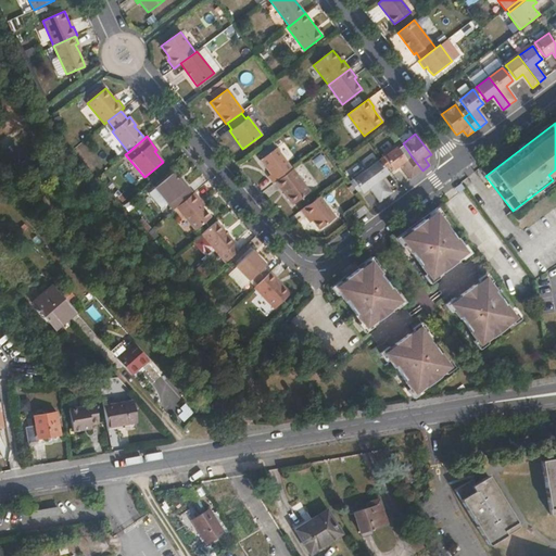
[(406,161),(395,144),(381,155),(383,158),(391,167),(393,171),(400,166),(409,179),(417,174),(406,161)]
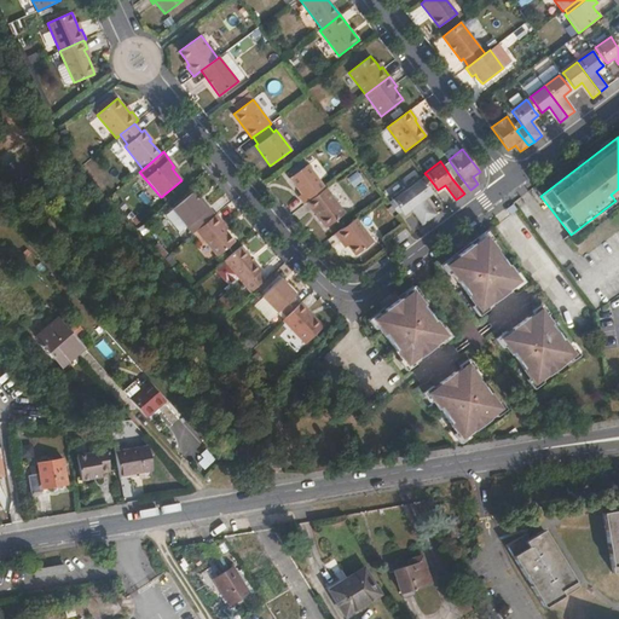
[(298,196),(305,204),(307,202),(325,189),(307,163),(289,178),(301,194),(298,196)]
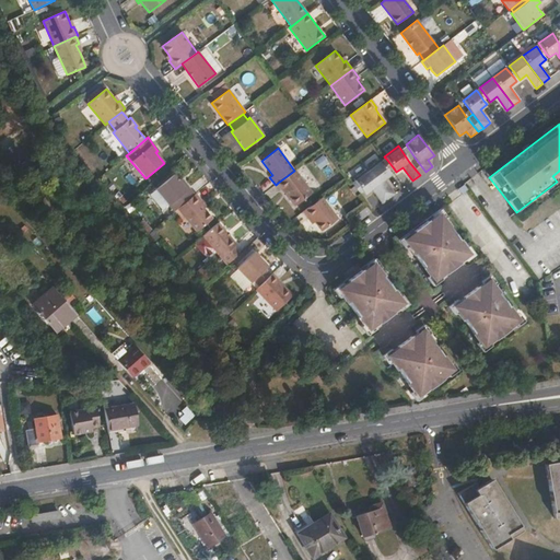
[(426,172),(415,158),(409,162),(420,175),(426,172)]
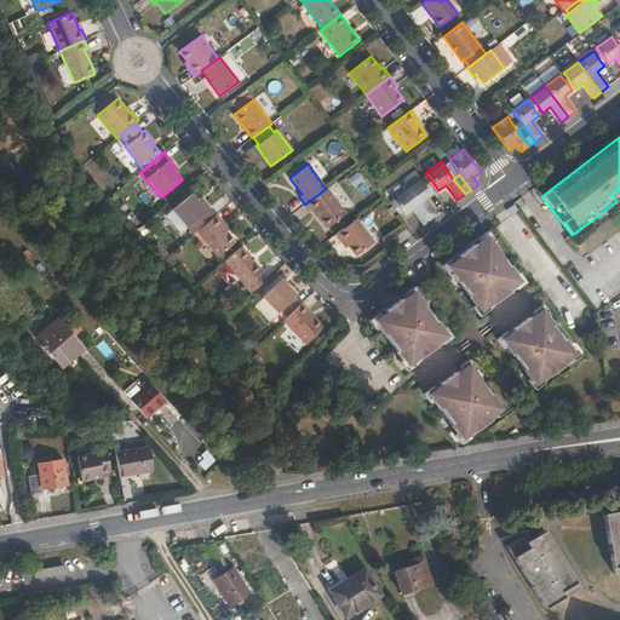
[(420,176),(406,188),(430,220),(438,214),(426,199),(434,194),(431,190),(423,178),(420,176)]
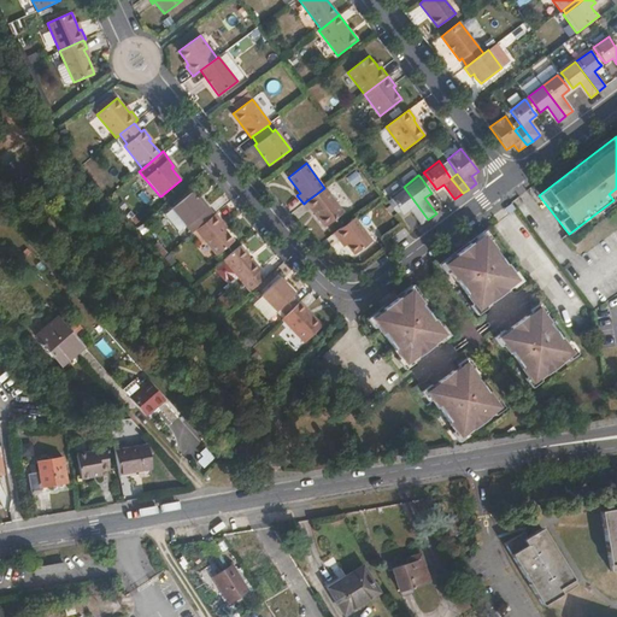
[(425,175),(423,176),(430,187),(434,186),(425,175)]
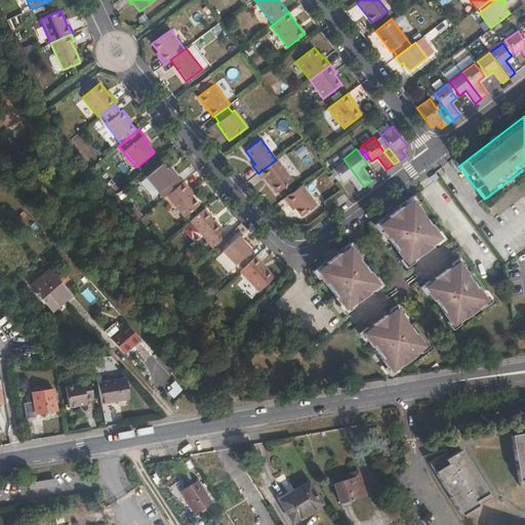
[(366,159),(360,150),(358,151),(365,161),(366,159)]
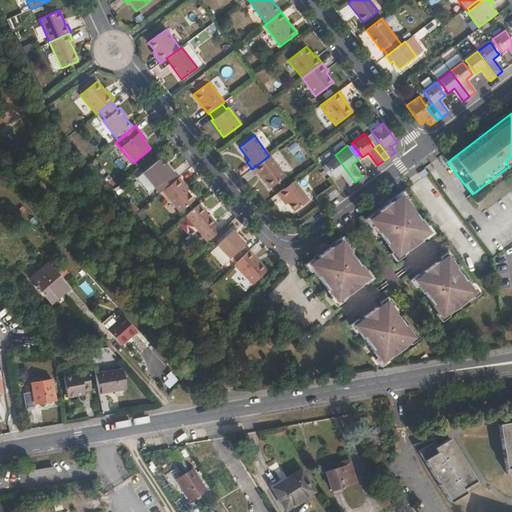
[(269,156),(254,167),(270,188),(285,176),(269,156)]
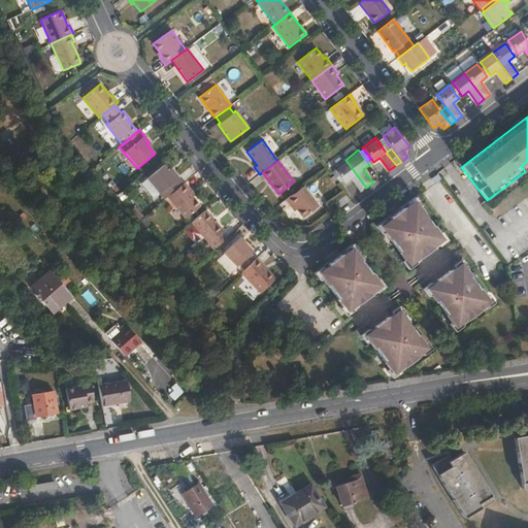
[(146,179),(164,200),(167,197),(184,183),(173,171),(171,173),(169,170),(164,165),(146,179)]
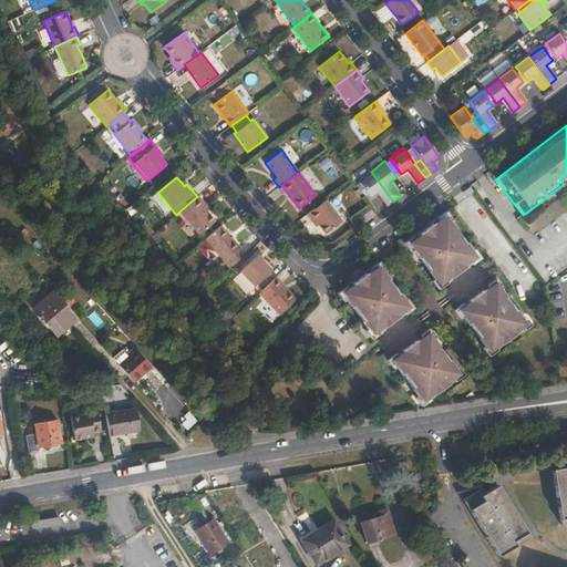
[(359,184),(357,186),(364,196),(367,194),(359,184)]
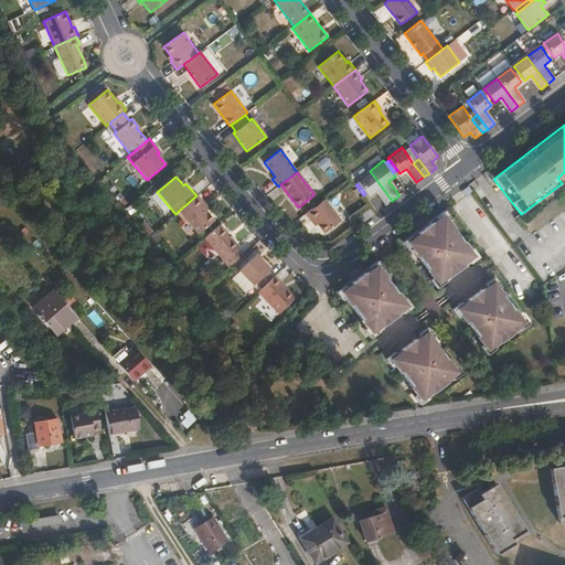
[(203,202),(198,195),(196,195),(179,211),(199,234),(214,221),(206,211),(201,204),(203,202)]
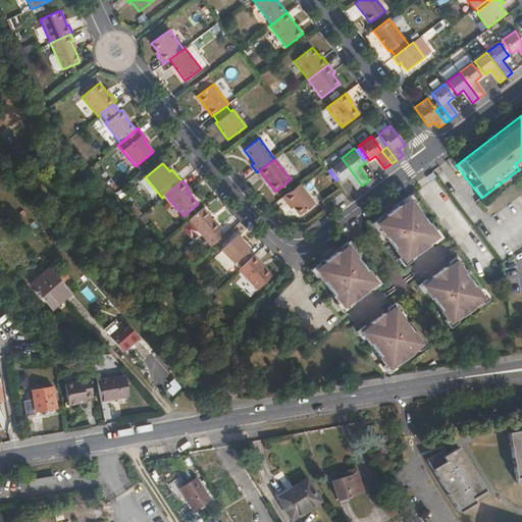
[(300,185),(282,198),(288,204),(290,202),(294,207),(300,215),(315,205),(300,185)]
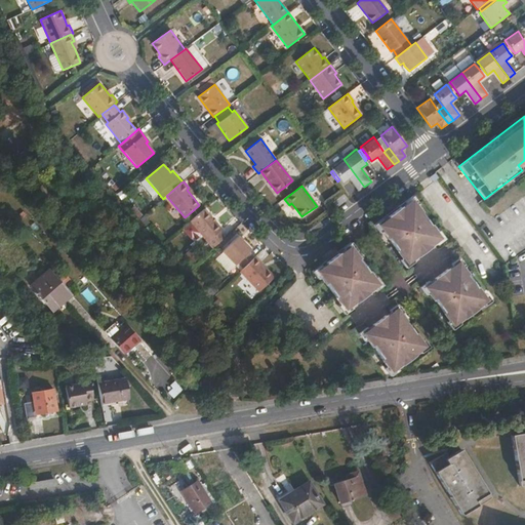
[(335,201),(338,205),(348,199),(344,194),(335,201)]
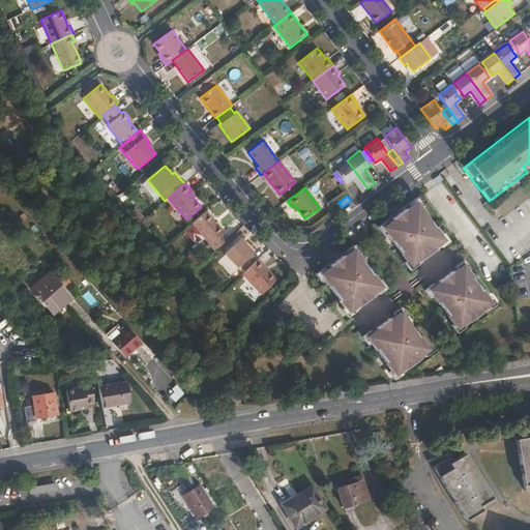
[(392,219),(382,228),(410,266),(421,258),(422,260),(435,249),(434,248),(444,240),(415,202),(406,210),(405,208),(391,218),(392,219)]
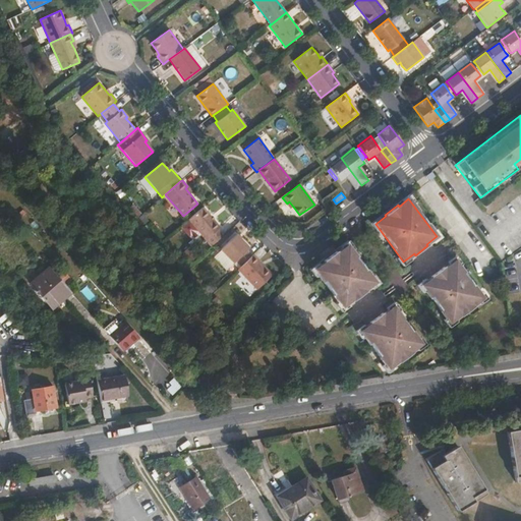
[(188,220),(211,246),(223,235),(218,230),(220,227),(204,207),(188,220)]
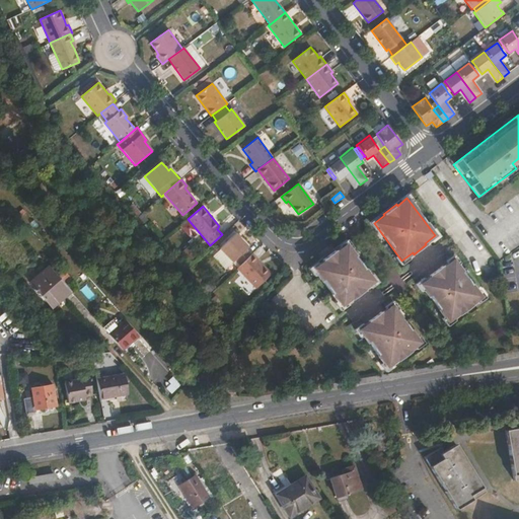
[(234,261),(239,266),(251,254),(245,249),(248,246),(235,233),(219,248),(232,263),(234,261)]
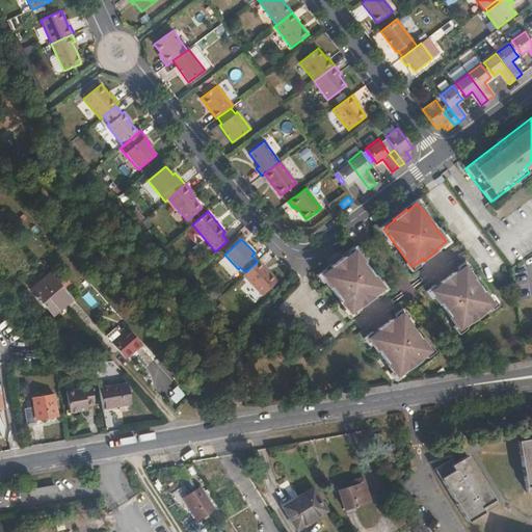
[(331,268),(320,275),(349,314),(360,307),(361,308),(374,298),(372,296),(383,289),(354,250),(344,258),(343,257),(329,266),(331,268)]
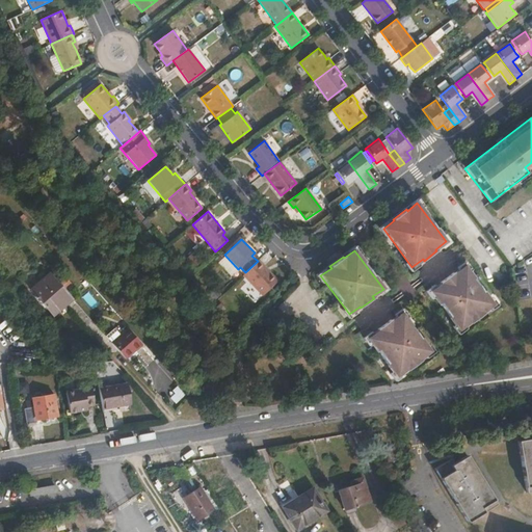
[(245,272),(242,275),(262,296),(277,281),(258,260),(258,261),(245,272)]
